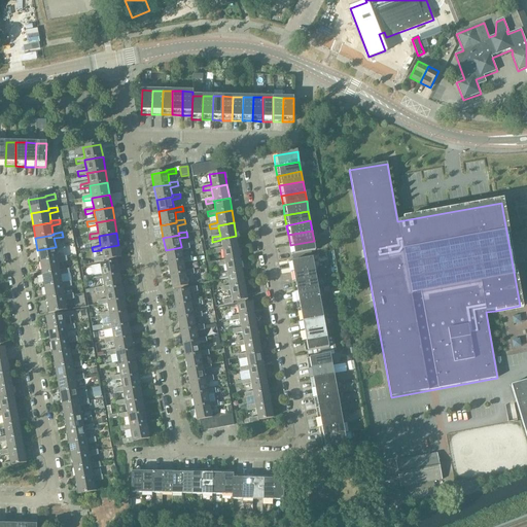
[(215,254),(223,253),(222,251),(239,248),(236,236),(220,239),(220,240),(222,248),(214,249),(215,254)]
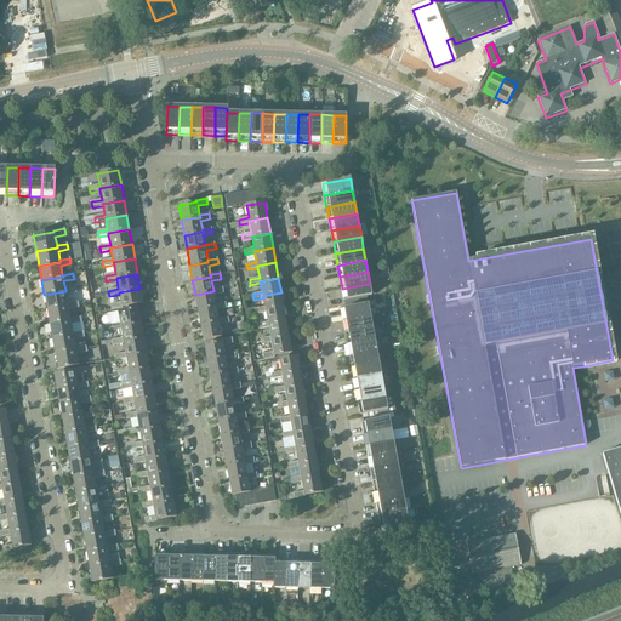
[(342,289),(343,301),(371,296),(370,284),(342,289)]
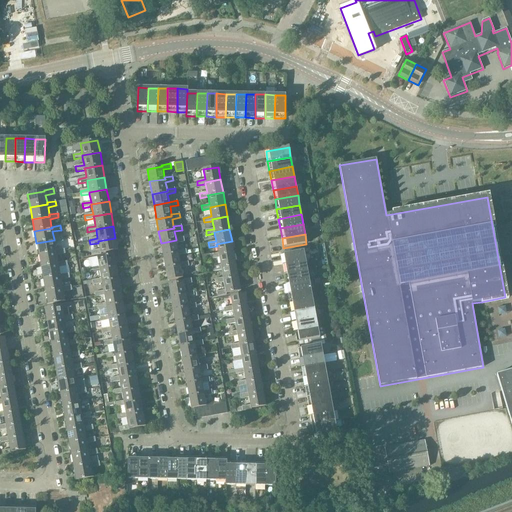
[(56,252),(56,251),(54,243),(63,242),(62,237),(54,239),(54,240),(36,243),(39,256),(56,252)]
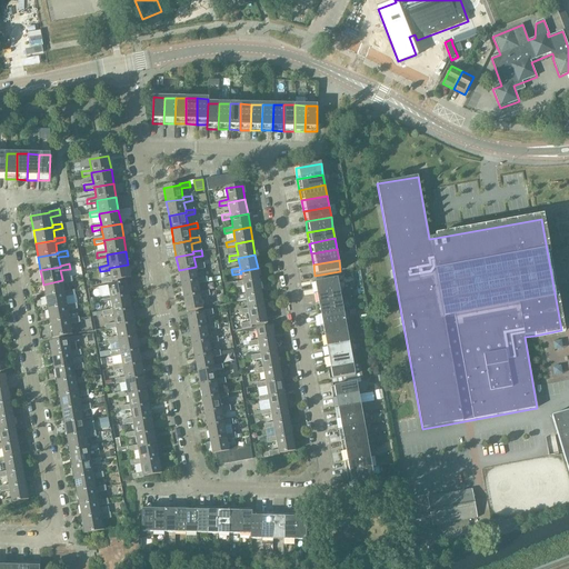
[(179,270),(181,285),(198,281),(198,279),(196,270),(205,269),(205,263),(196,266),(196,267),(179,270)]
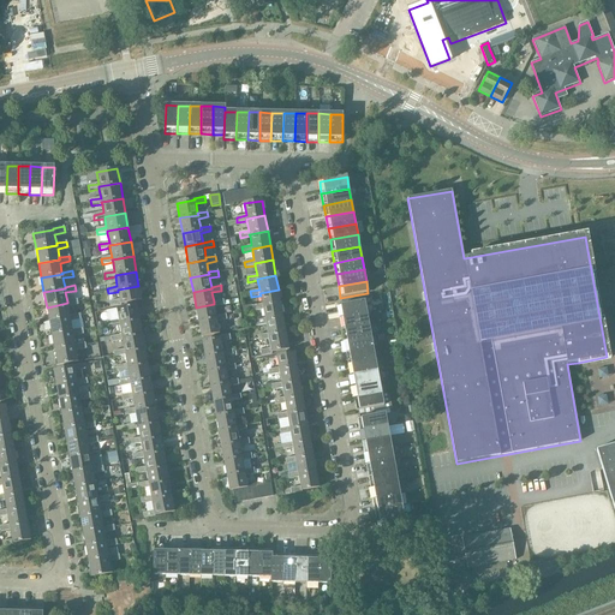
[(118,290),(118,292),(119,300),(109,303),(111,308),(121,306),(121,304),(142,300),(138,286),(118,290)]
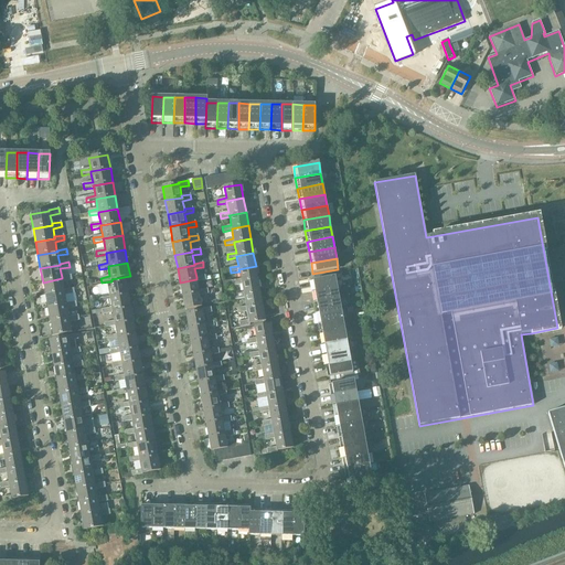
[(233,287),(242,285),(242,283),(258,280),(256,266),(238,269),(240,272),(241,279),(232,281),(233,287)]
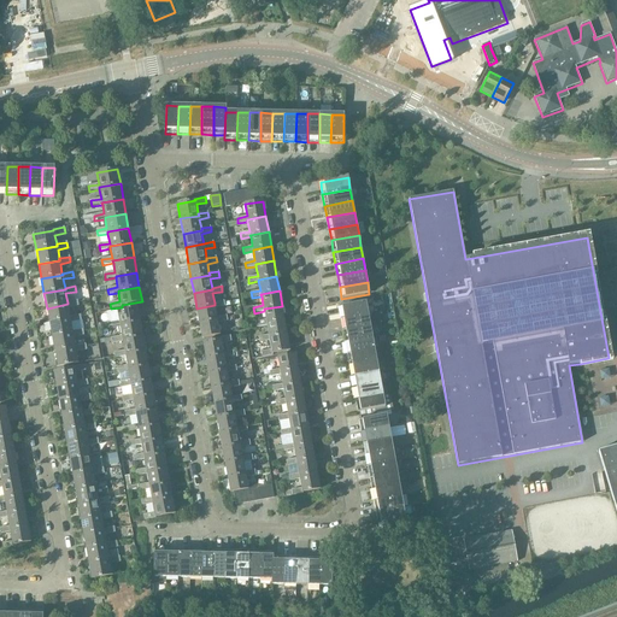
[(70,319),(70,317),(69,309),(78,306),(77,300),(68,303),(68,304),(47,309),(50,323),(70,319)]
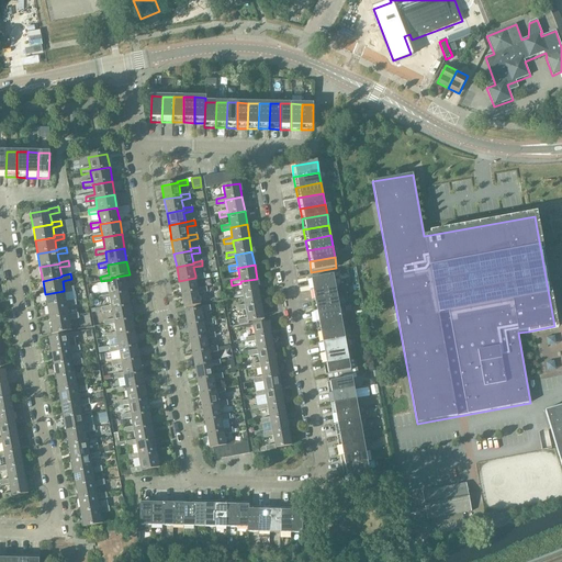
[(179,281),(181,294),(198,291),(198,290),(197,281),(205,279),(204,274),(195,276),(195,278),(179,281)]
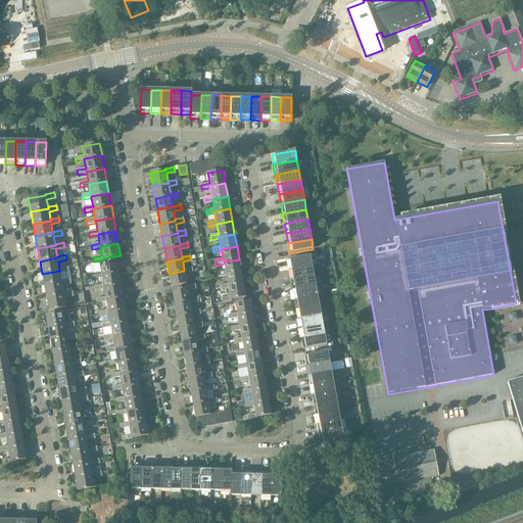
[(288,271),(312,267),(310,256),(286,260),(288,271)]
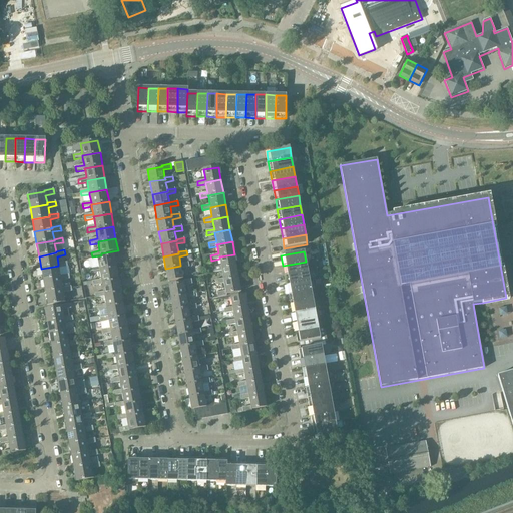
[(99,271),(116,268),(114,254),(97,259),(98,268),(90,269),(91,274),(99,272),(99,271)]
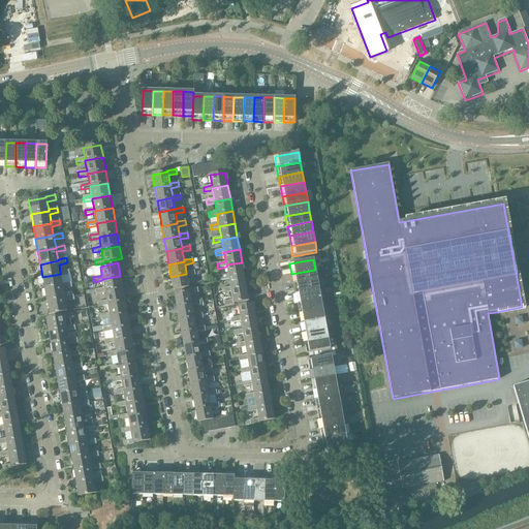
[(220,281),(228,279),(228,278),(244,275),(242,262),(226,265),(226,267),(227,275),(219,276),(220,281)]
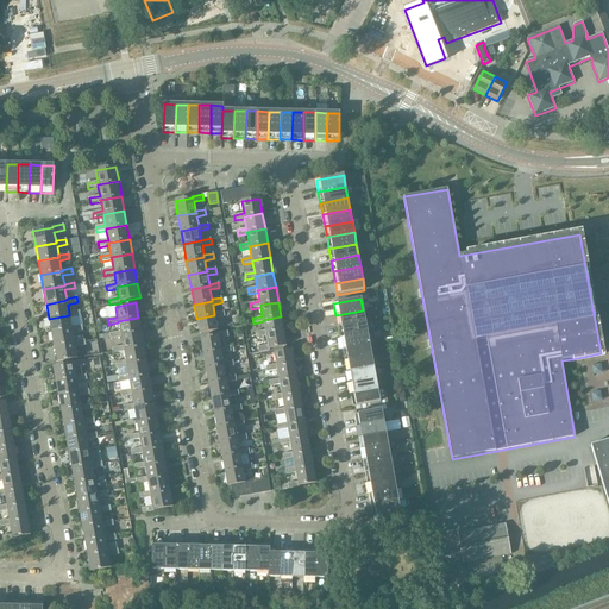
[(336,315),(338,327),(365,321),(363,311),(336,315)]
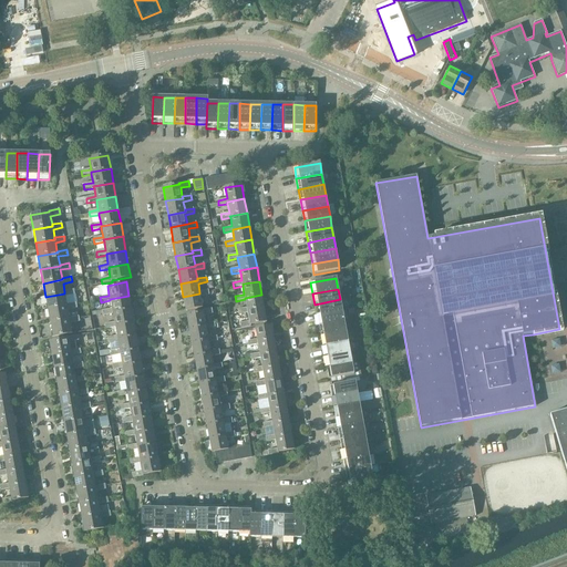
[(45,297),(48,310),(68,307),(66,305),(65,297),(74,295),(74,290),(64,291),(64,294),(45,297)]
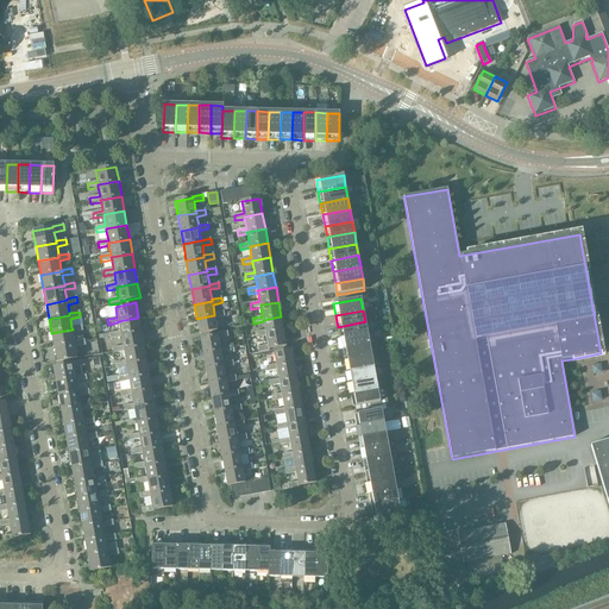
[(214,315),(196,319),(199,334),(218,331),(215,319),(225,316),(224,312),(214,314),(214,315)]
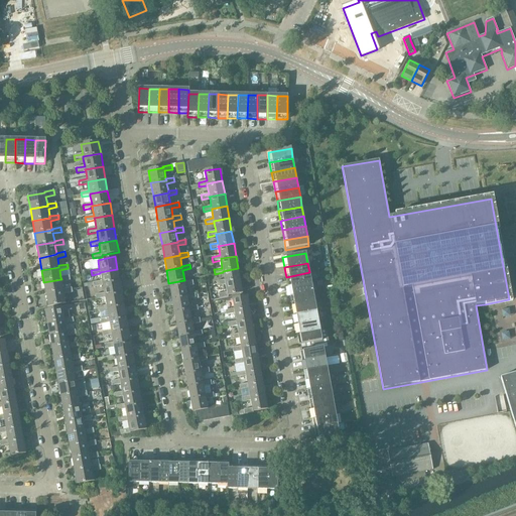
[(217,286),(225,285),(225,283),(240,280),(238,268),(223,271),(223,272),(225,280),(217,282),(217,286)]
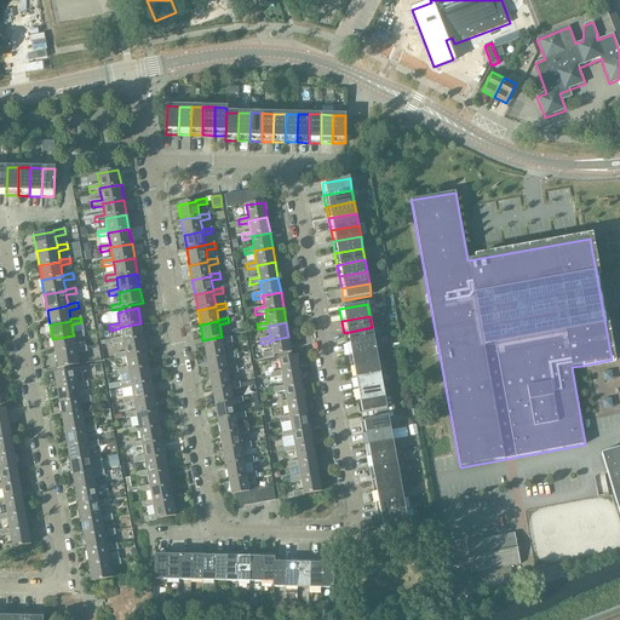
[(122,342),(144,338),(141,323),(120,327),(120,328),(122,338),(112,339),(113,345),(122,343),(122,342)]
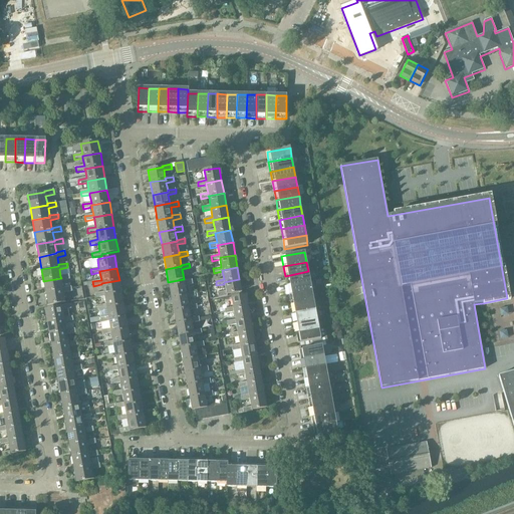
[(285,276),(287,285),(310,281),(308,271),(285,276)]
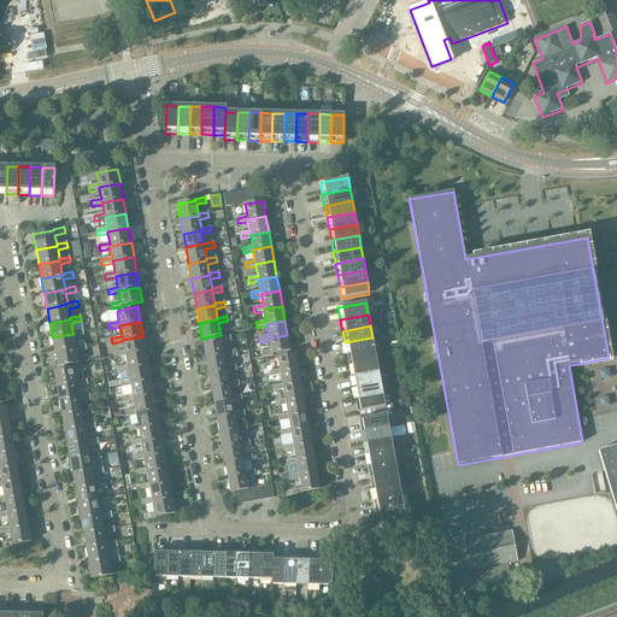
[(52,338),(54,352),(76,348),(76,347),(74,338),(84,335),(83,330),(72,331),(74,334),(52,338)]
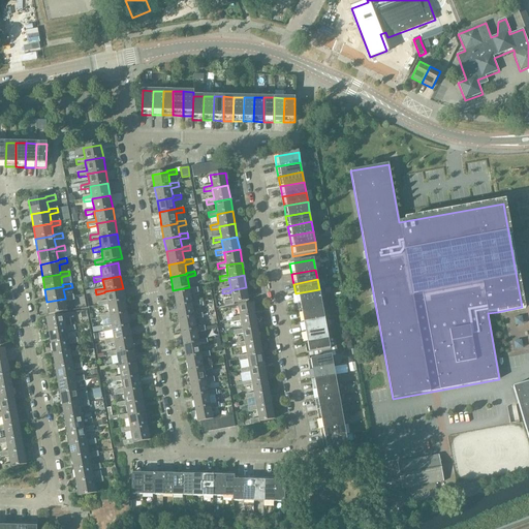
[(230,290),(230,292),(232,301),(224,302),(225,307),(234,305),(234,304),(249,301),(246,287),(230,290)]
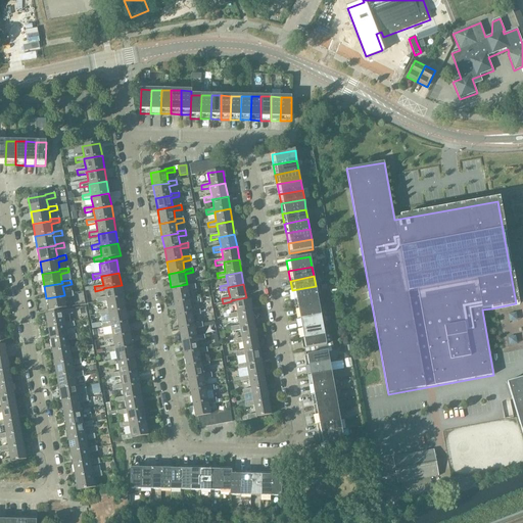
[(103,288),(103,289),(105,297),(96,299),(97,303),(106,302),(105,301),(124,297),(122,285),(103,288)]
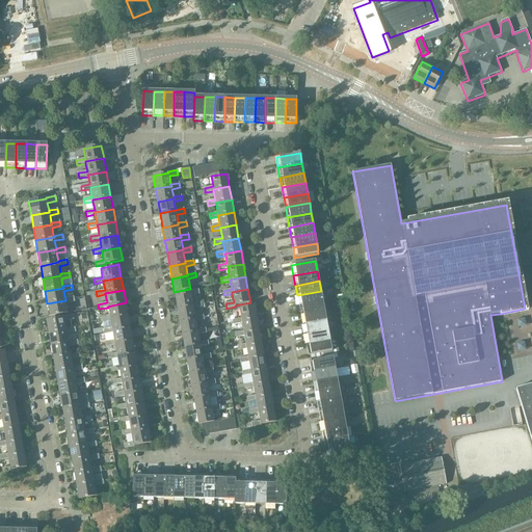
[(193,306),(192,304),(191,296),(200,294),(198,290),(190,291),(190,293),(175,295),(177,309),(193,306)]
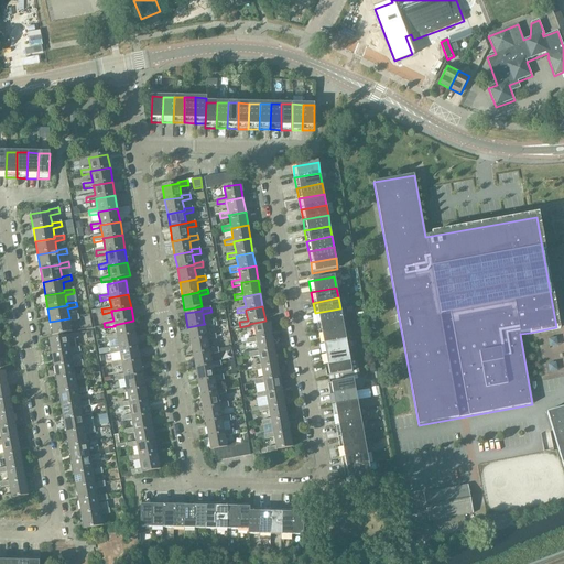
[(343,320),(340,308),(315,313),(317,324),(343,320)]
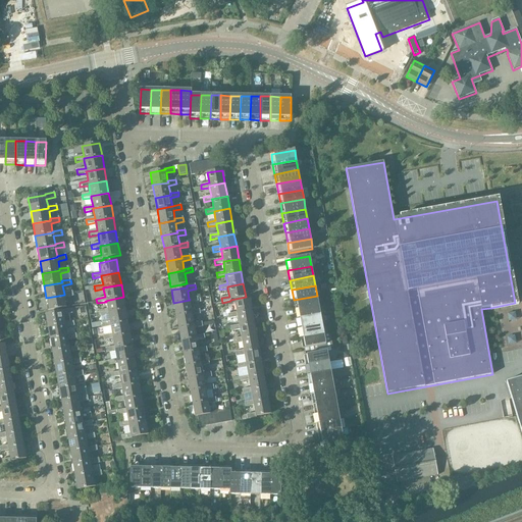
[(64,295),(46,298),(49,311),(66,308),(64,298),(73,297),(72,292),(64,294),(64,295)]
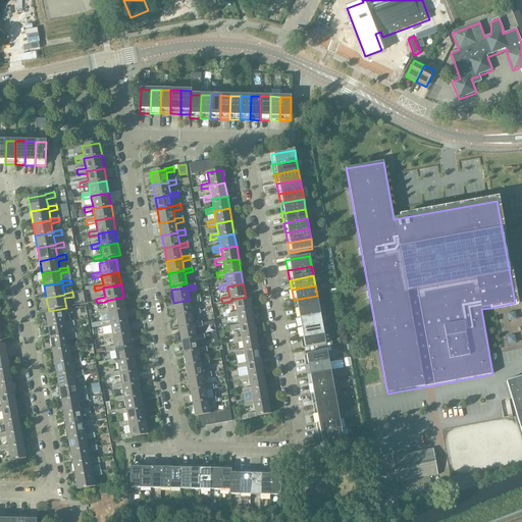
[(294,300),(295,309),(318,305),(317,296),(294,300)]
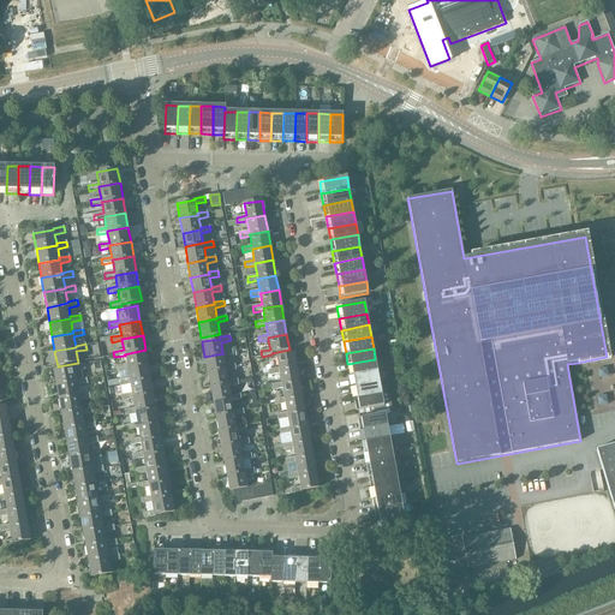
[(124,354),(125,356),(126,364),(117,366),(117,371),(127,370),(127,369),(148,365),(145,350),(124,354)]
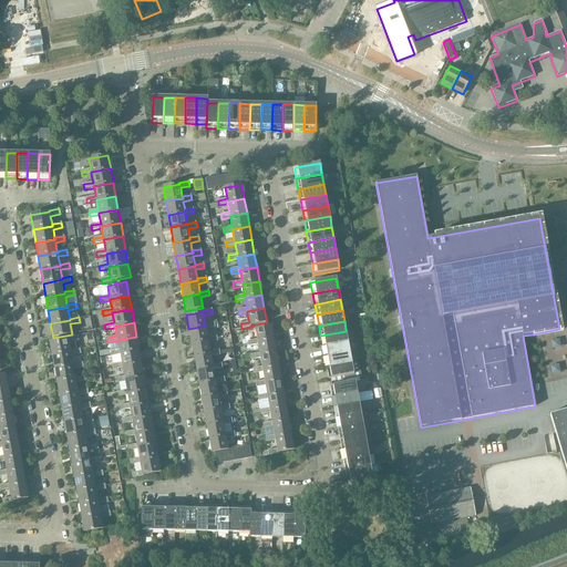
[(188,329),(192,343),(208,340),(208,338),(206,329),(215,328),(214,322),(205,325),(206,326),(188,329)]
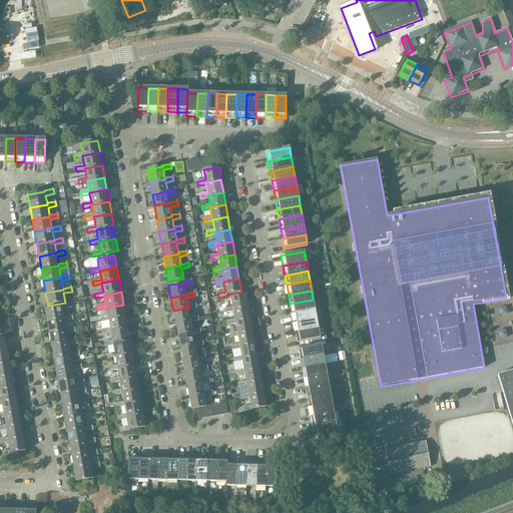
[(225,314),(233,312),(232,311),(248,308),(245,295),(230,298),(232,308),(224,309),(225,314)]
